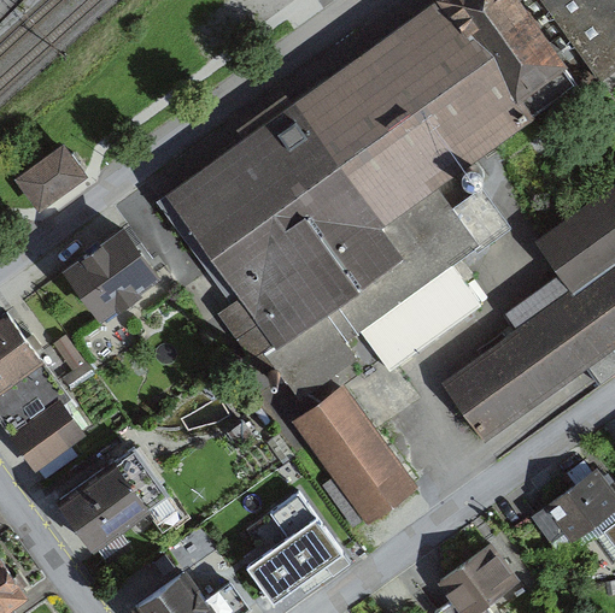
[(614,0),(434,0),(162,194),(276,354),(269,360),(300,405),(356,365),(343,347),(362,335),(388,372),(482,306),(450,260),(508,220),(464,160),(522,119),(516,110),(580,63),(599,89),(614,78),(614,0)]
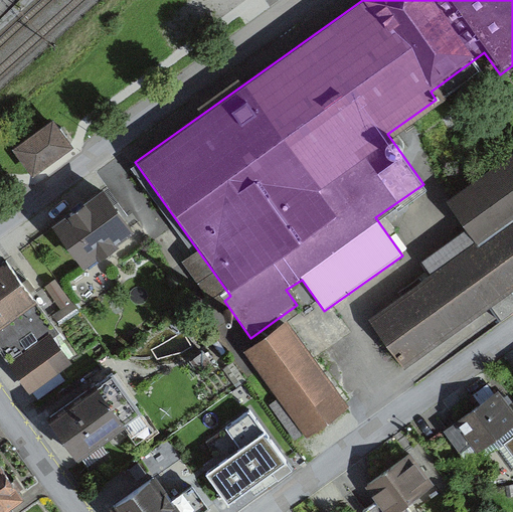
[(51,122),(11,149),(31,178),(71,151),(51,122)]
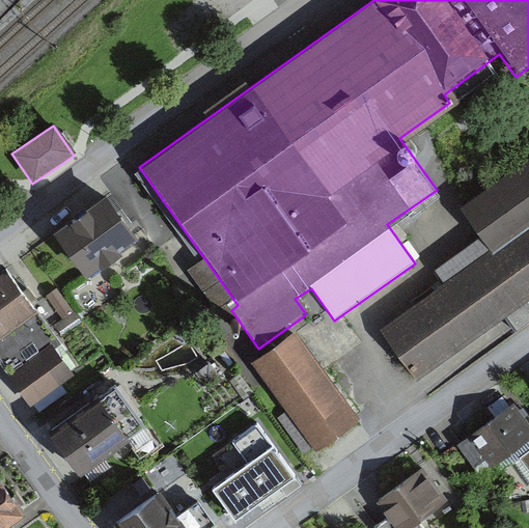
[(528,158),(457,207),(480,240),(437,271),(444,282),(378,329),(415,382),(528,301),(528,158)]
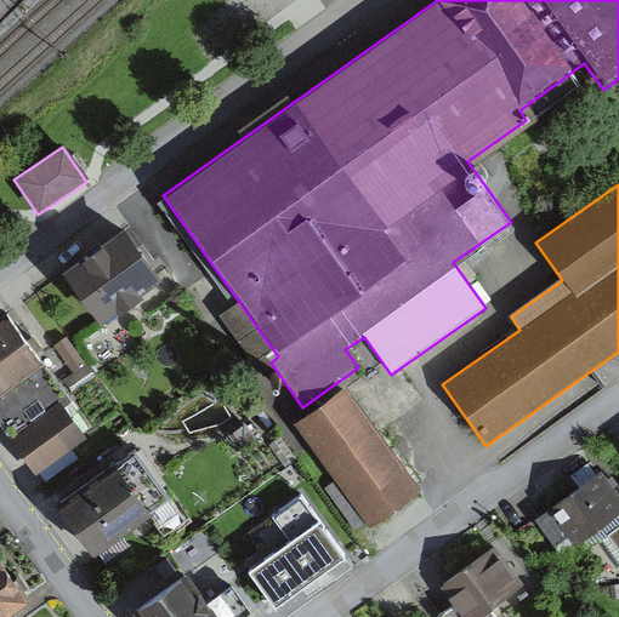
[(103,321),(119,309),(123,313),(146,296),(143,292),(165,276),(128,226),(66,270),(103,321)]
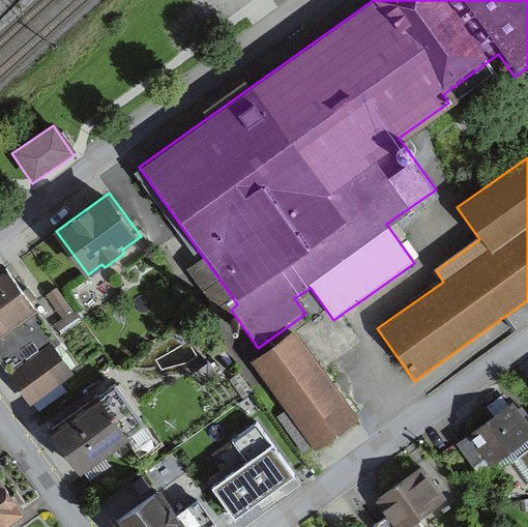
[(0,272),(0,370),(26,406),(71,374),(0,272)]
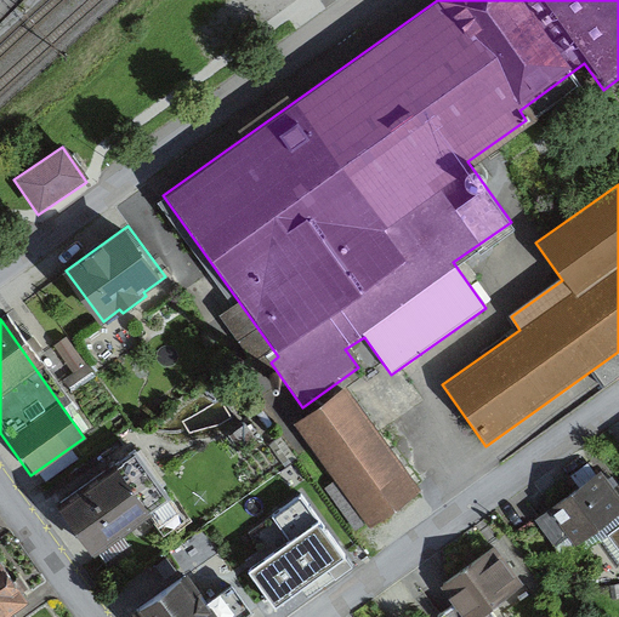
[(421,495),(344,390),(293,428),(369,532),(421,495)]
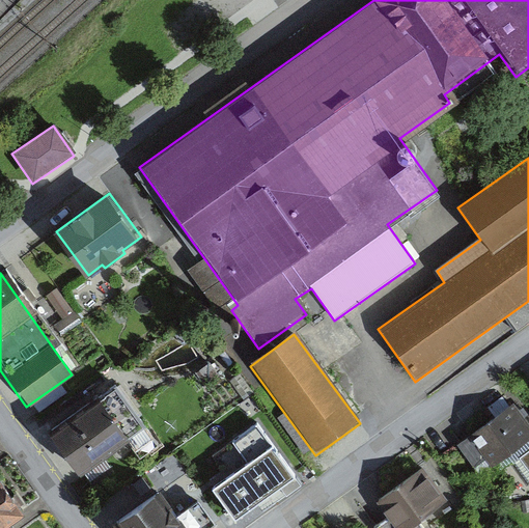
[(102,394),(52,431),(83,475),(134,440),(102,394)]
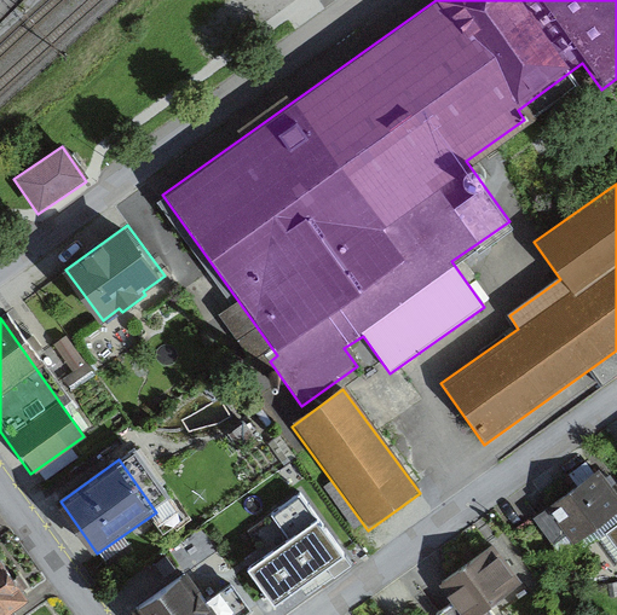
[(616,493),(598,470),(535,521),(560,553),(616,509),(616,493)]
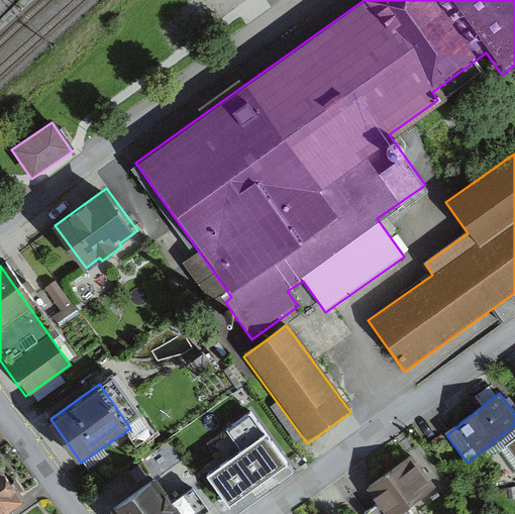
[(290,466),(254,412),(231,427),(247,451),(213,475),(232,503),(290,466)]
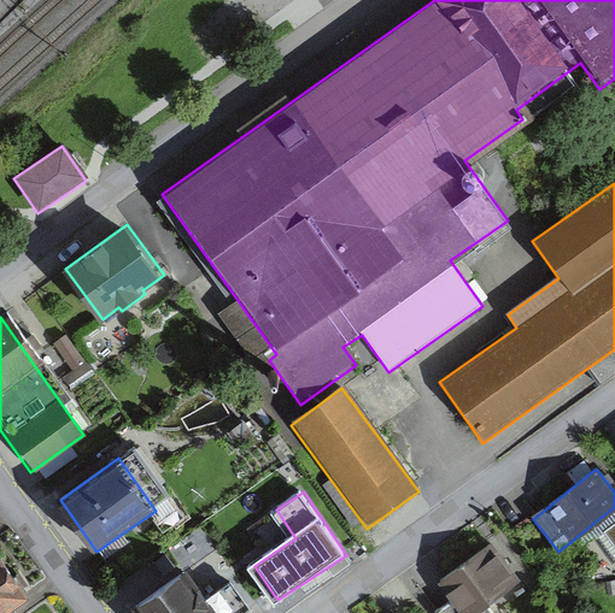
[(495,546),(439,581),(460,612),(469,612),(519,582),(495,546)]
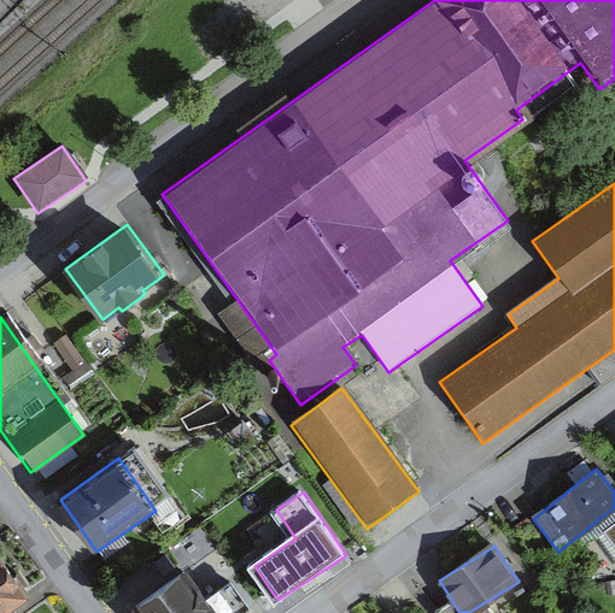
[(0,559),(0,612),(6,612),(28,597),(0,559)]
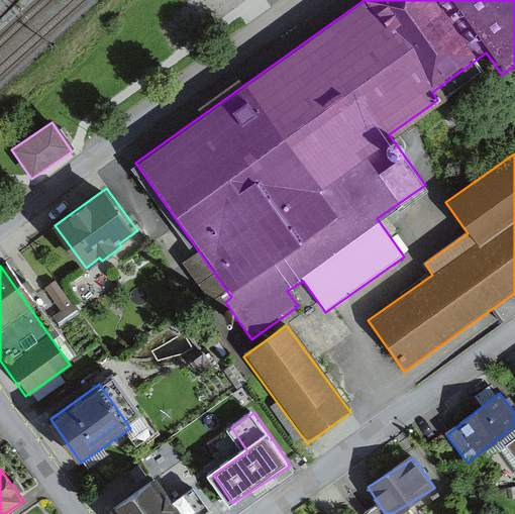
[(144,482),(106,507),(110,513),(201,513),(208,509),(192,487),(162,507),(144,482)]
